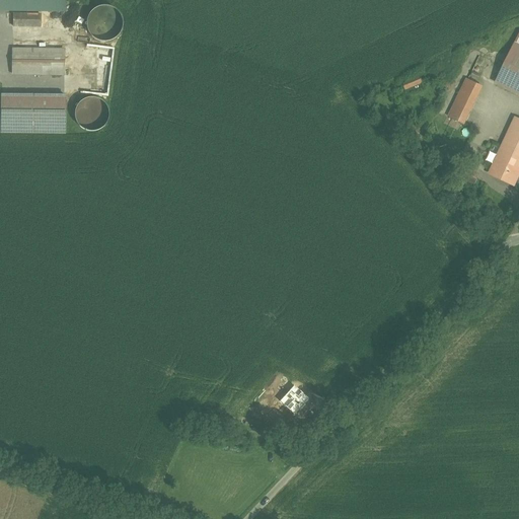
[(121,29),(122,23),(120,16),(117,11),(110,7),(103,6),(97,7),(91,11),(88,17),(87,23),(88,30),(92,36),(97,40),(104,41),(112,40),(117,35),(121,29)]
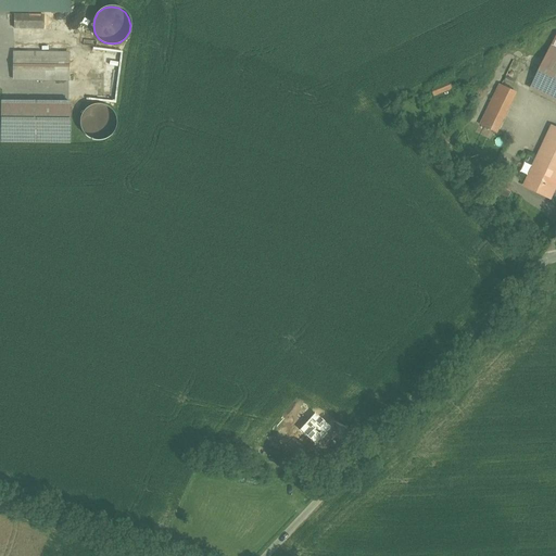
[(45,16),(14,15),(14,28),(45,28),(45,16)]
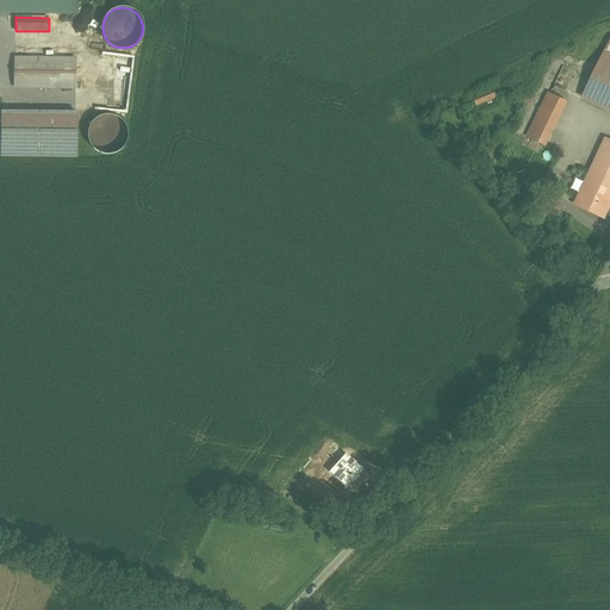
[(609,45),(585,98),(609,109),(609,45)]
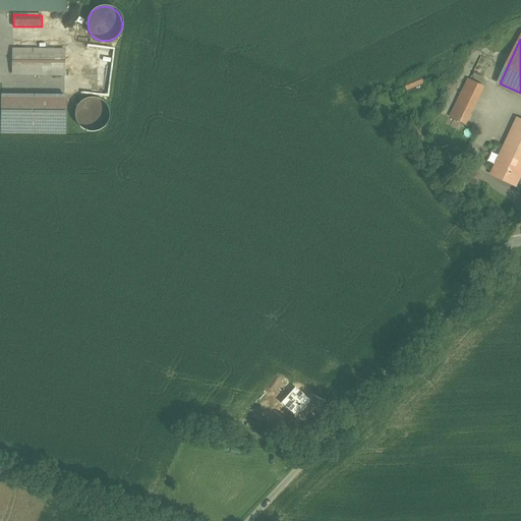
[(65,50),(13,50),(13,74),(65,75),(65,50)]
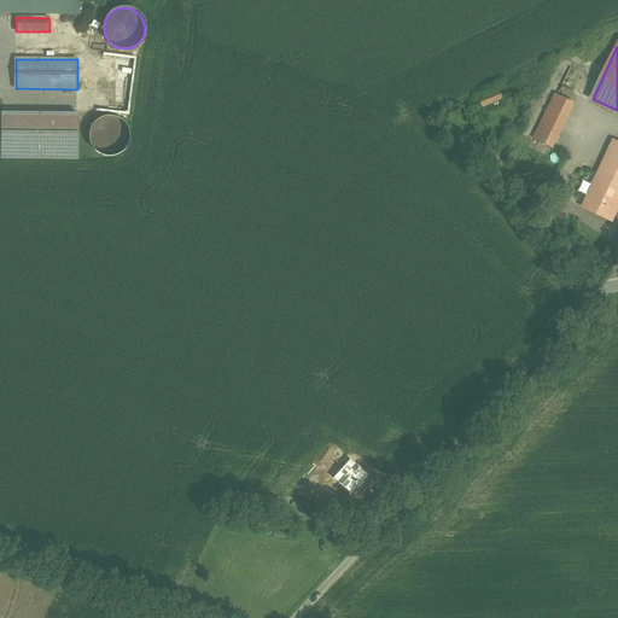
[(536,140),(559,149),(577,100),(555,92),(536,140)]
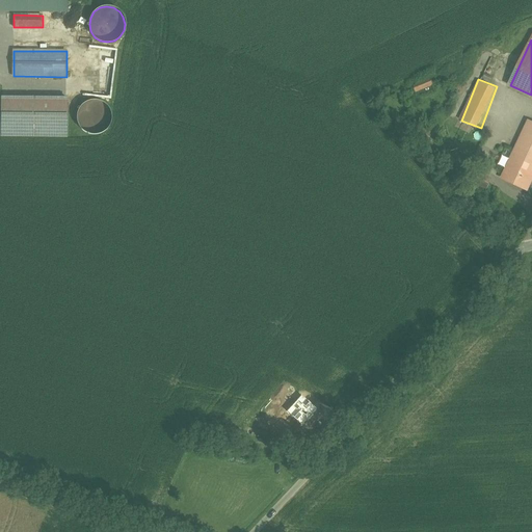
[(418,90),(435,86),(433,80),(416,84),(418,90)]
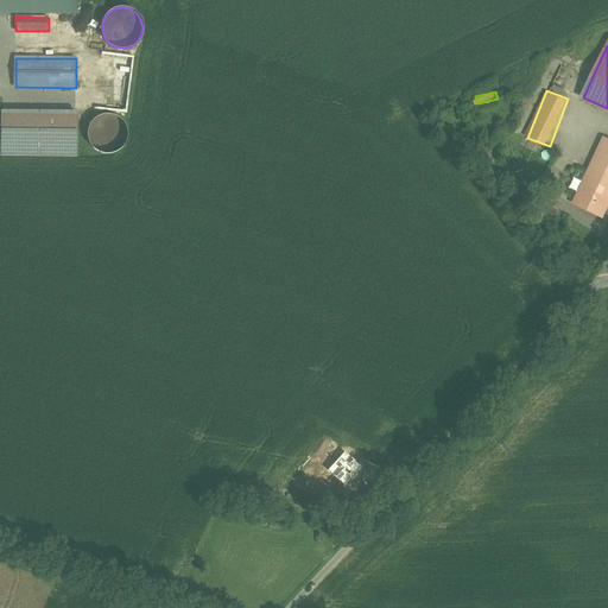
[(76,111),(4,111),(2,156),(75,157),(76,111)]
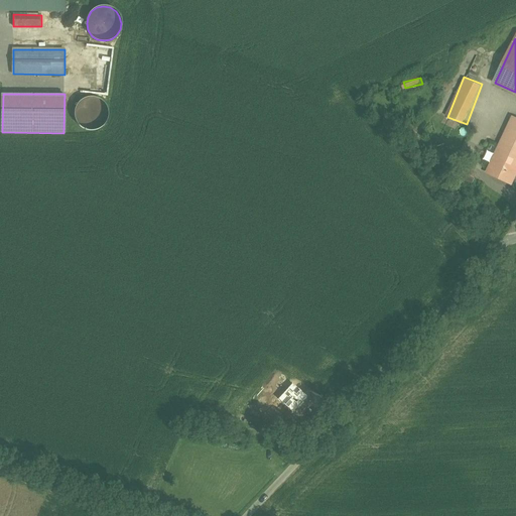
[(108,121),(109,114),(107,108),(104,102),(98,98),(91,97),(85,99),(79,103),(76,108),(75,115),(76,121),(80,127),(85,131),(92,132),(99,130),(104,126),(108,121)]
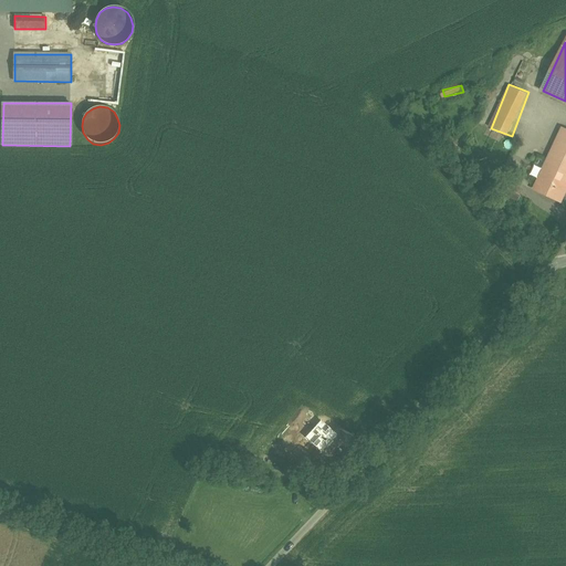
[(565,189),(565,130),(564,130),(535,190),(561,201),(565,189)]
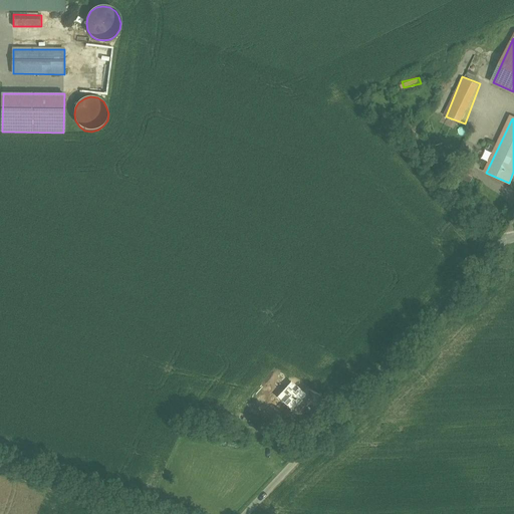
[(416,127),(403,121),(399,131),(412,137),(416,127)]
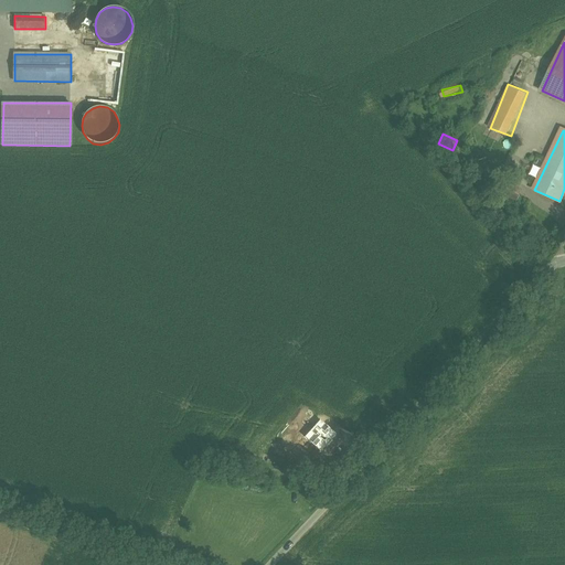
[(323,422),(315,432),(309,426),(302,434),(321,451),(337,435),(323,422)]
